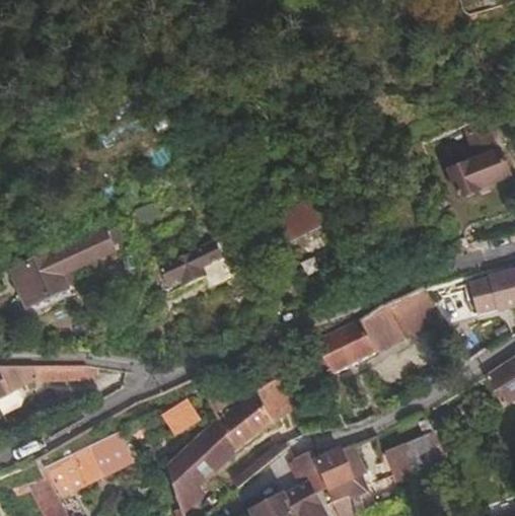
[(492,55),(492,65),(513,65),(513,56),(492,55)]
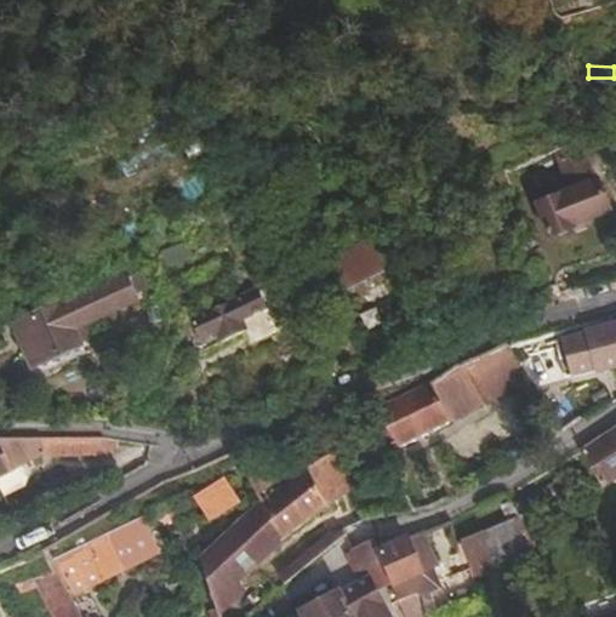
[(609,213),(592,167),(609,161),(602,140),(557,155),(571,193),(536,206),(548,240),(572,230),(571,228),(609,213)]
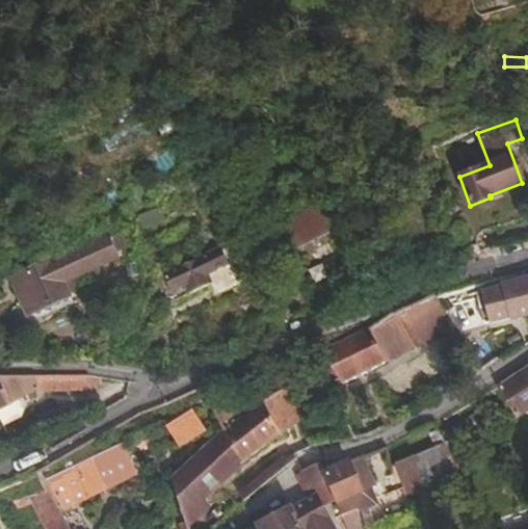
[(310,205),(281,218),(290,239),(319,225),(310,205)]
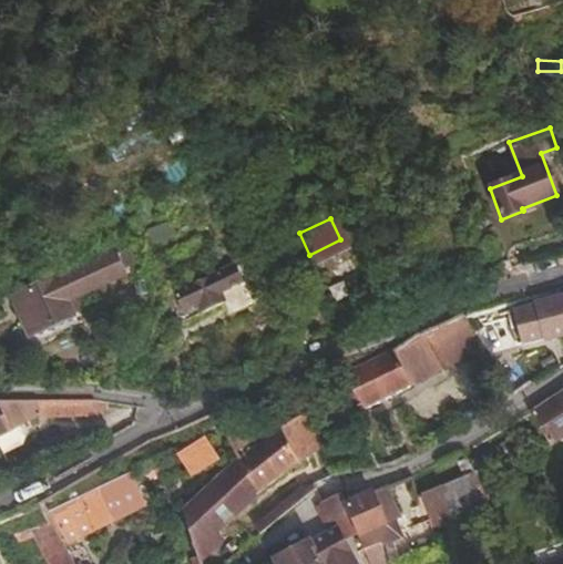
[(101,248),(6,297),(22,331),(60,314),(53,300),(112,270),(101,248)]
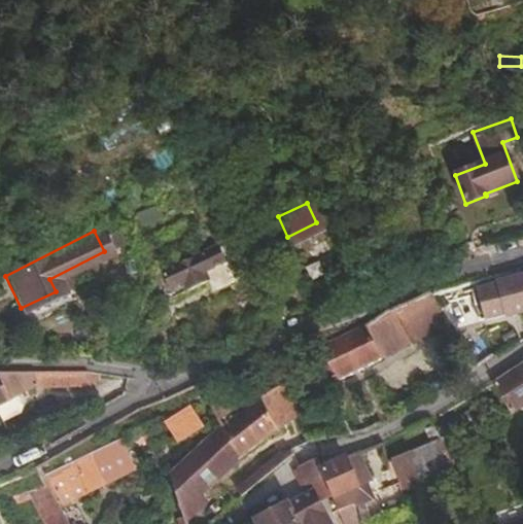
[(193,254),(157,271),(163,286),(178,280),(182,289),(204,279),(193,254)]
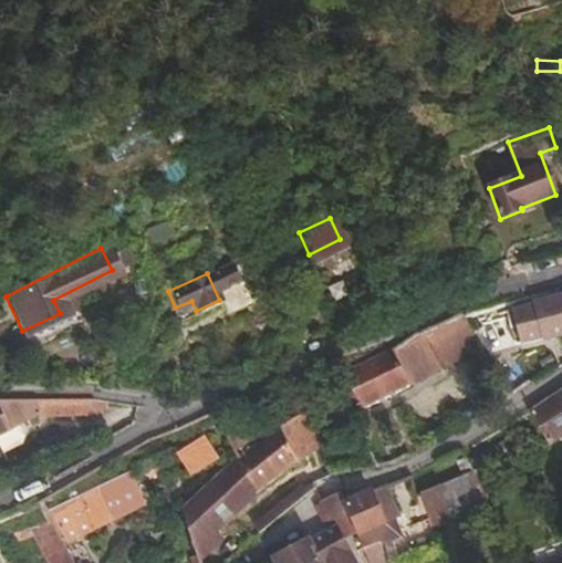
[(561,295),(521,305),(528,340),(544,336),(544,340),(561,335),(561,295)]
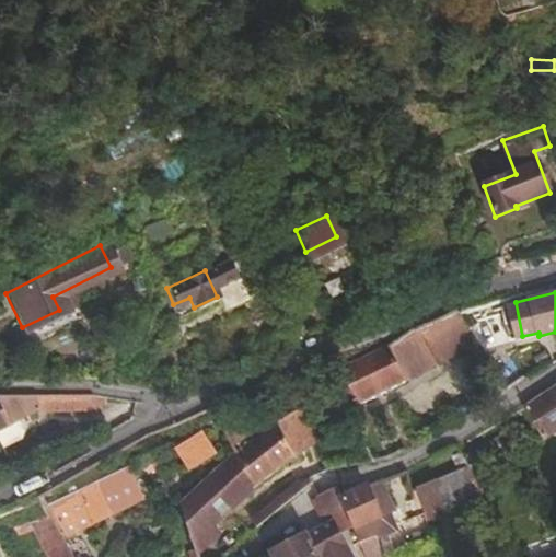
[(407,332),(430,367),(476,343),(458,311),(407,332)]
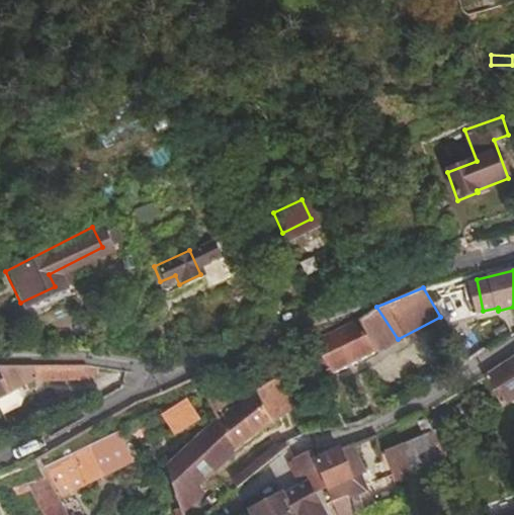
[(398,339),(376,307),(344,329),(315,340),(331,370),(398,339)]
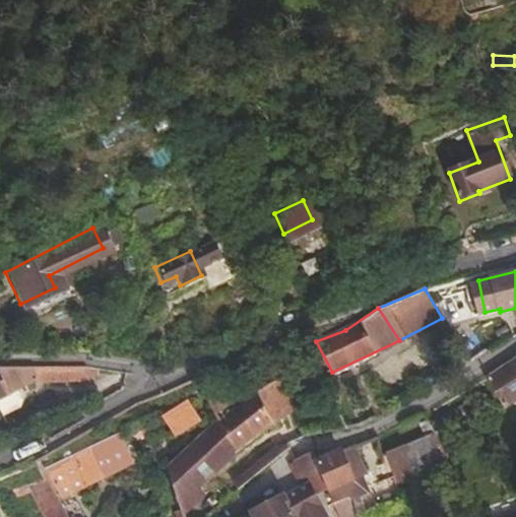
[(515,359),(487,377),(503,408),(515,400),(515,359)]
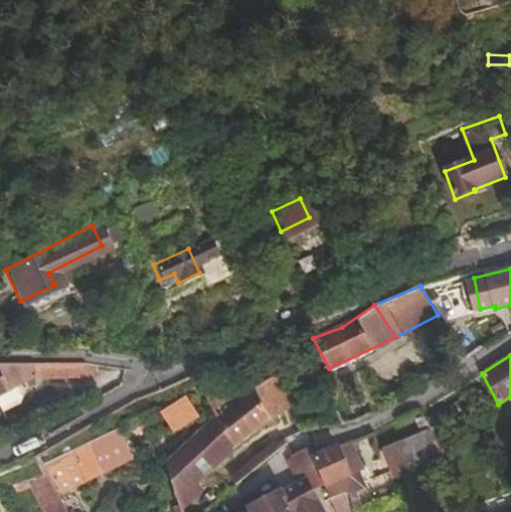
[(0,395),(16,387),(37,378),(34,362),(1,362),(0,362),(0,395)]
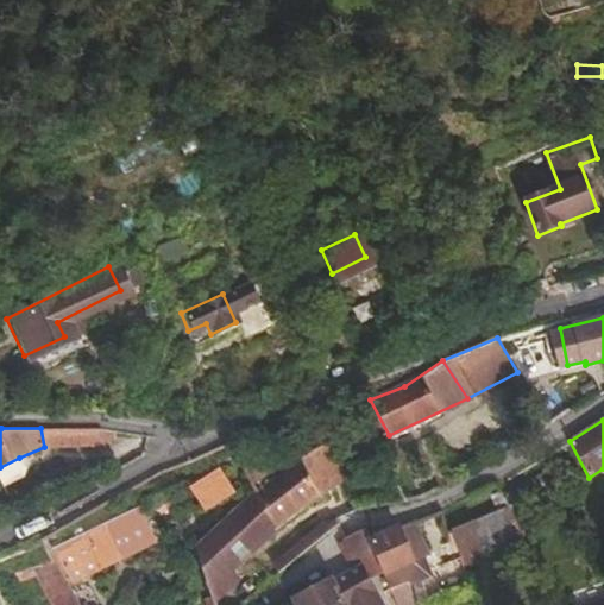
[(109,434),(41,428),(44,447),(109,448),(109,434)]
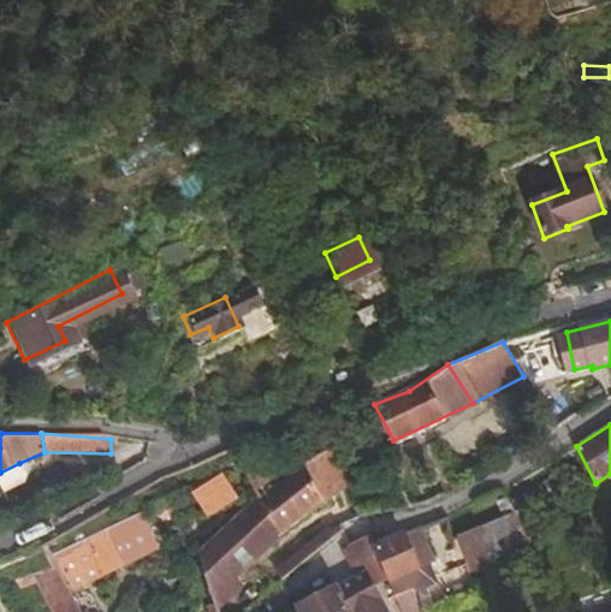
[(333,445),(307,461),(327,498),(333,509),(360,494),(333,445)]
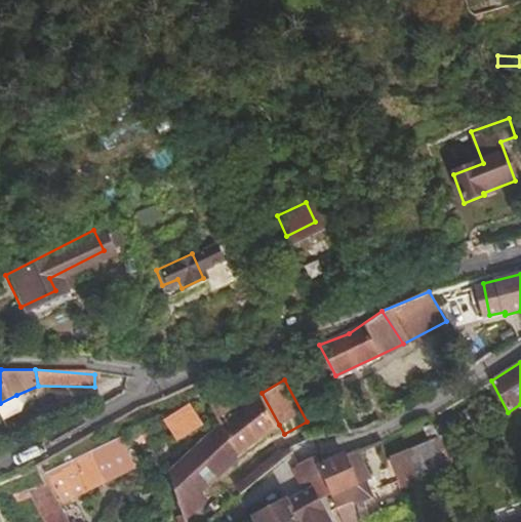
[(262,393),(225,422),(223,424),(168,468),(182,505),(239,456),(279,425),(262,393)]
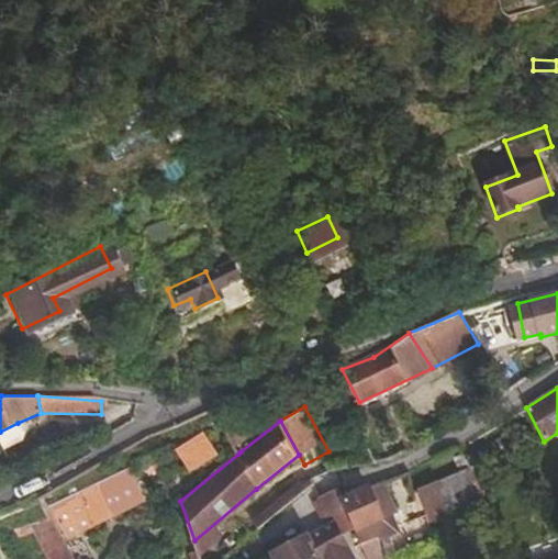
[(23,435),(18,423),(0,432),(0,445),(3,453),(21,443),(23,435)]
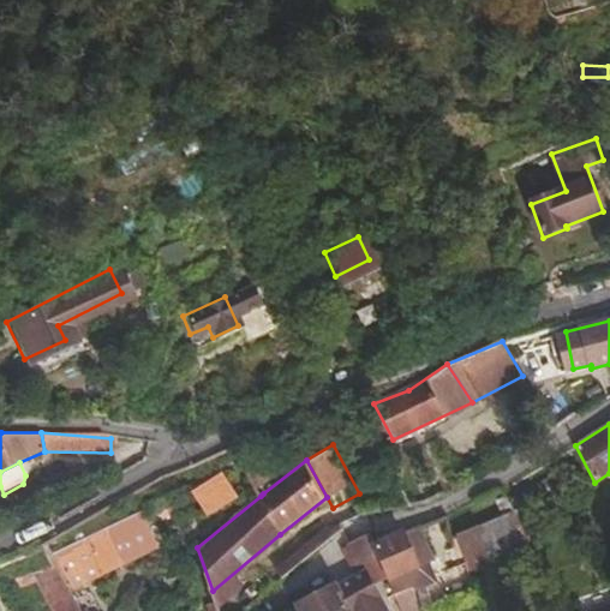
[(223,473),(192,487),(201,503),(231,489),(223,473)]
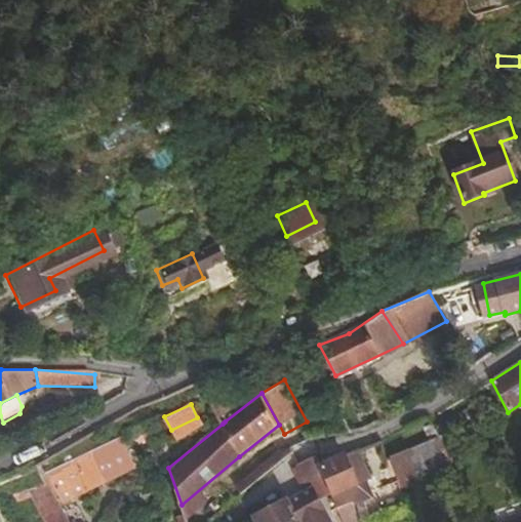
[(45,470),(65,503),(135,464),(122,437),(45,470)]
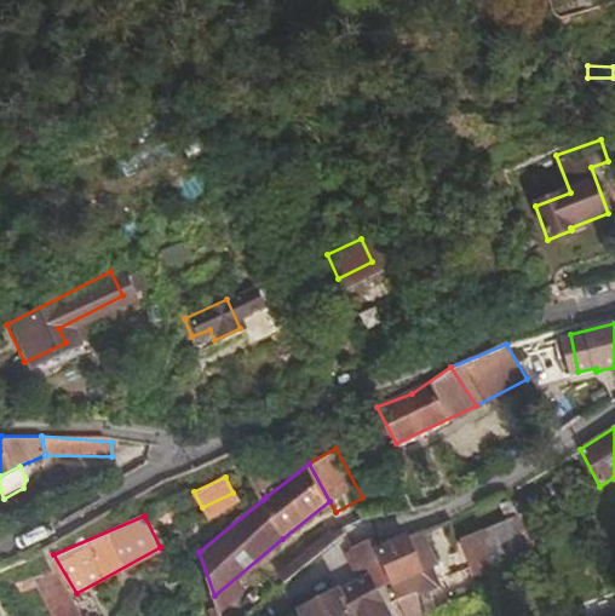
[(518,518),(460,539),(471,574),(533,552),(518,518)]
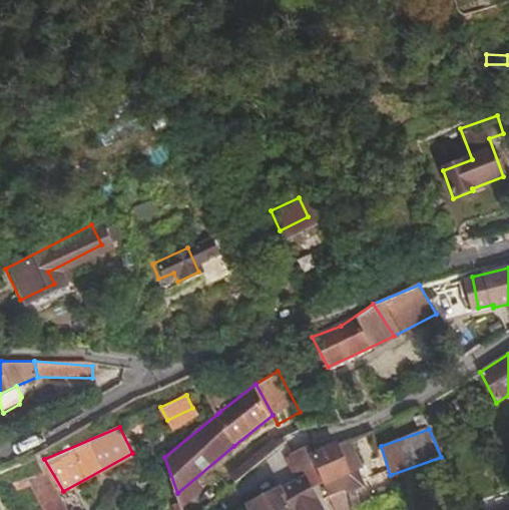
[(348,470),(336,444),(312,454),(317,464),(324,481),(343,472),(348,470)]
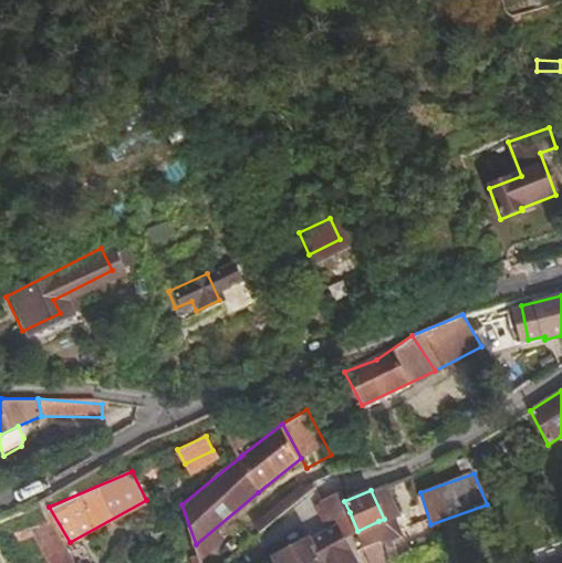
[(340,491),(324,498),(316,501),(326,523),(350,512),(344,501),(340,491)]
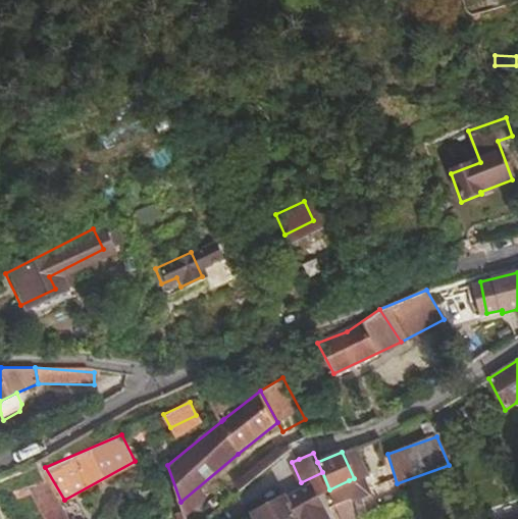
[(31,492),(45,518),(67,518),(59,502),(43,476),(10,490),(15,500),(31,492)]
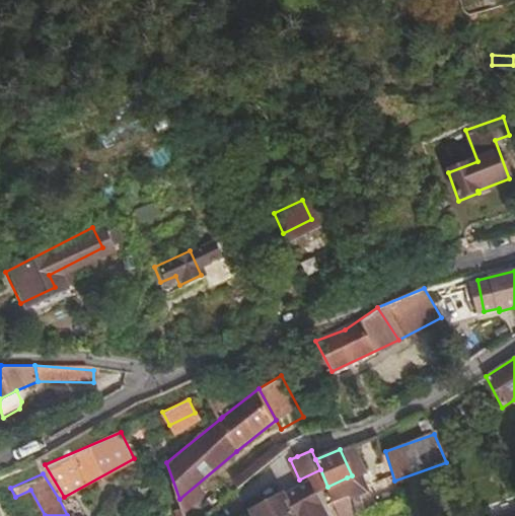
[(353,492),(347,477),(327,487),(335,501),(336,500),(350,493),(353,492)]
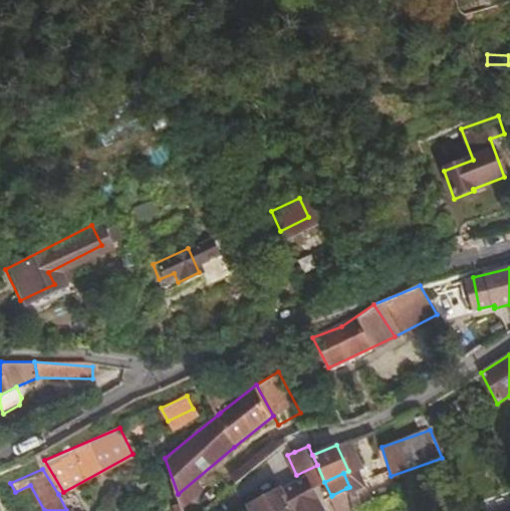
[(251,502),(255,510),(291,510),(280,488),(251,502)]
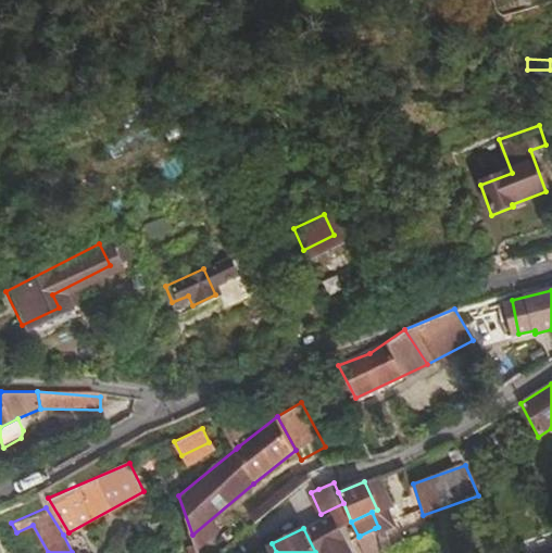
[(375,528),(360,536),(365,548),(379,542),(375,528)]
